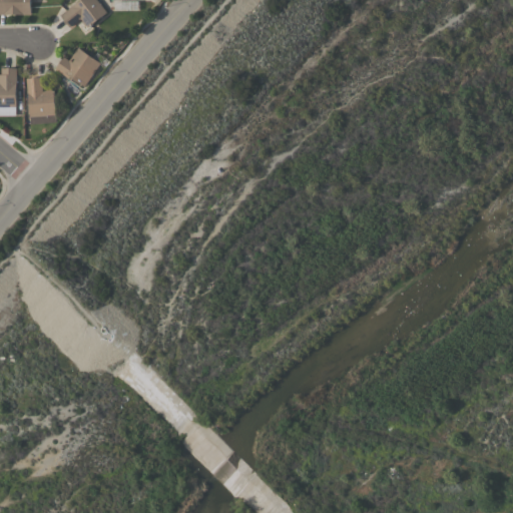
[(30,0),(30,13),(0,13),(0,0),(30,0)]
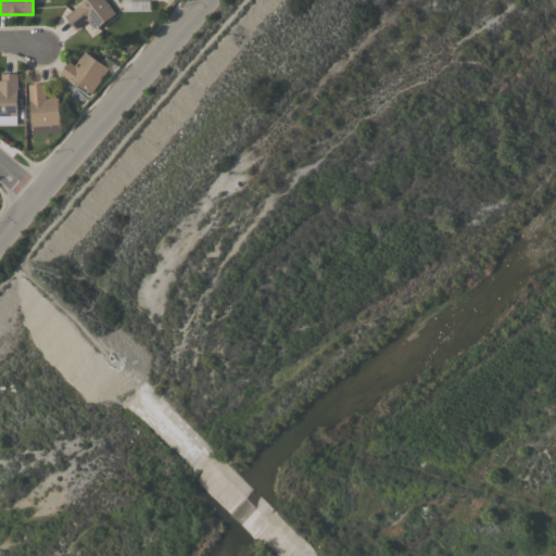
[(77,5),(84,0),(108,0),(109,1),(108,2),(115,12),(95,28),(93,27),(91,27),(88,23),(88,21),(87,19),(75,28),(64,15),(77,5)]
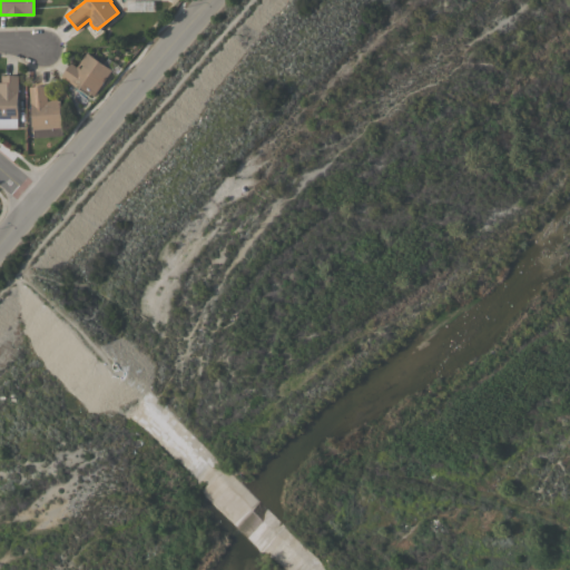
[(94,95),(90,92),(88,95),(76,87),(76,86),(61,76),(70,61),(77,66),(86,52),(111,69),(94,95)]
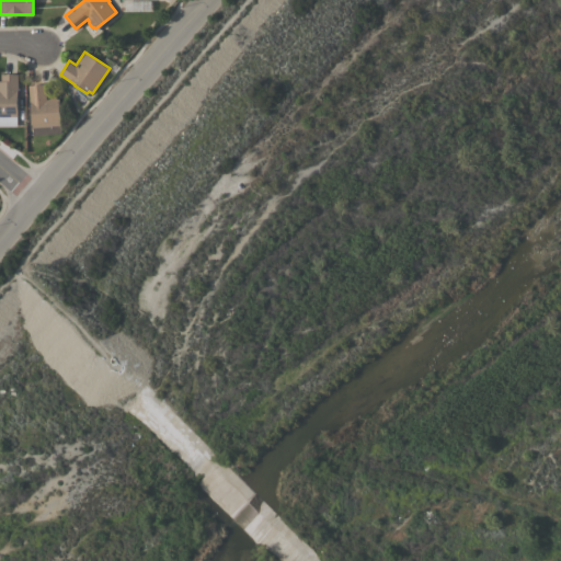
[(0,125),(0,80),(1,80),(1,73),(18,73),(18,91),(18,116),(16,116),(16,125),(0,125)]
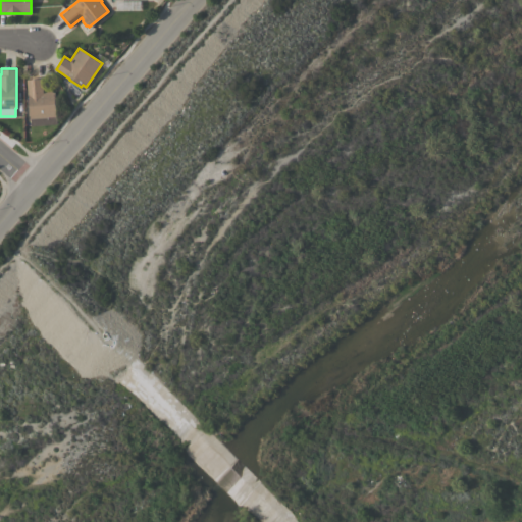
[(31,125),(27,79),(42,77),(43,92),(45,92),(47,91),(52,90),(53,91),(54,91),(57,122),(31,125)]
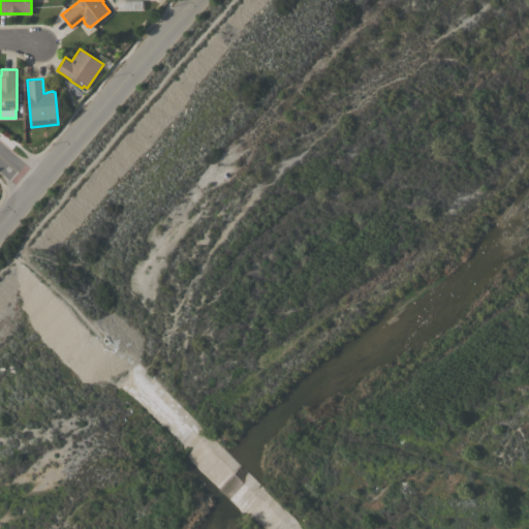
All buildings are outlined.
